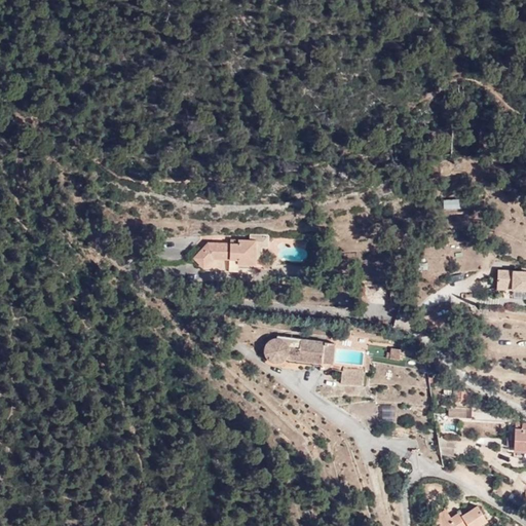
[(209,239),(189,255),(196,262),(205,263),(212,255),(237,256),(237,266),(258,266),(259,237),(235,236),(235,241),(209,239)]
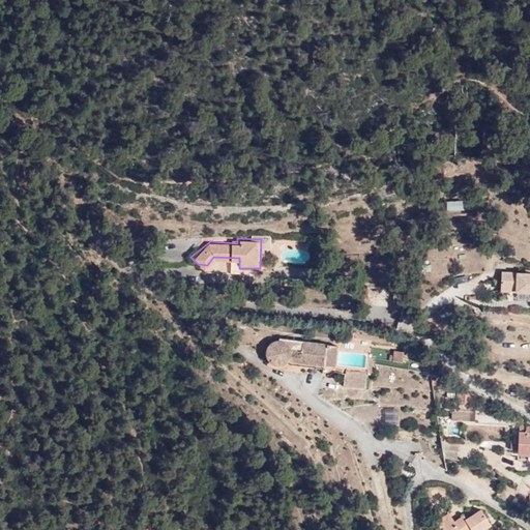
[(529,276),(505,276),(505,296),(529,296),(529,276)]
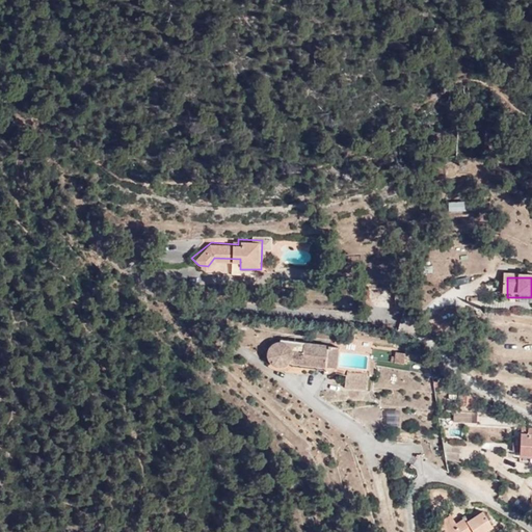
[(273,341),(263,340),(263,355),(267,355),(267,362),(284,363),(284,357),(325,362),(327,340),(274,334),(273,341)]
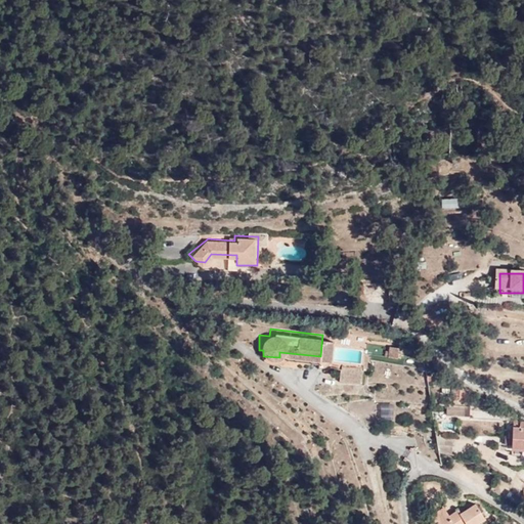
[(361,343),(338,341),(337,354),(360,357),(361,343)]
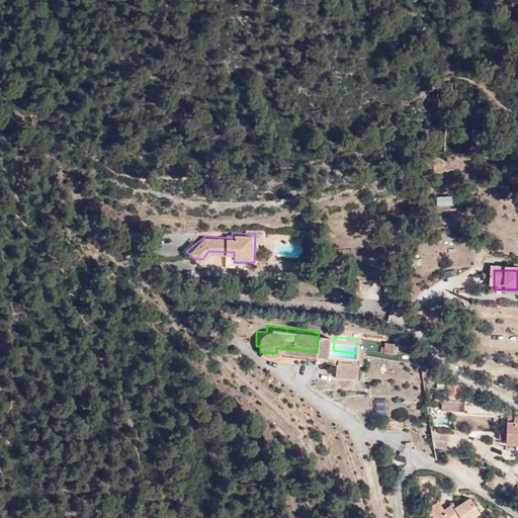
[(394,339),(380,338),(379,352),(394,351),(394,339)]
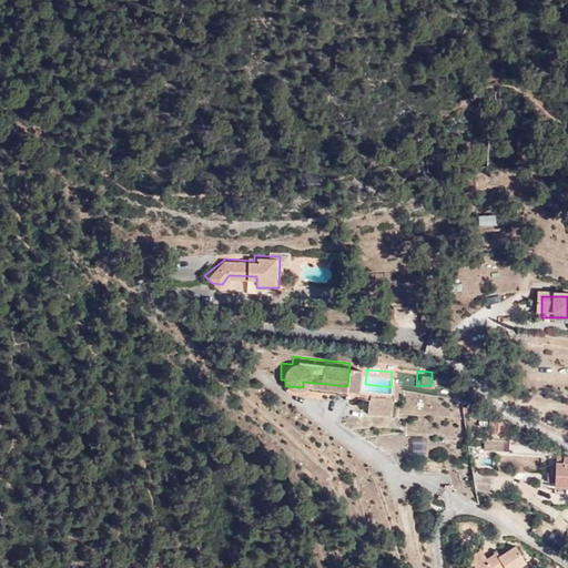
[(392,414),(392,396),(368,396),(368,415),(392,414)]
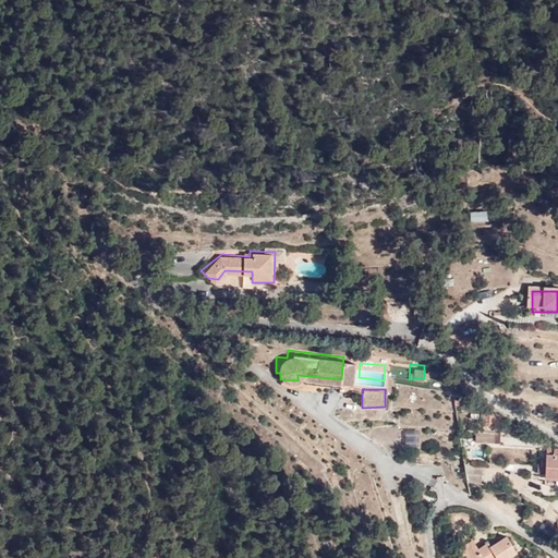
[(404,429),(404,445),(419,445),(419,431),(404,429)]
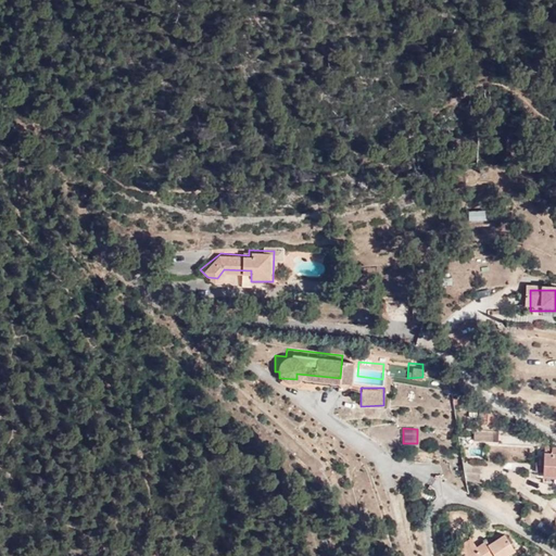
[(497,441),(497,430),(474,429),(474,440),(497,441)]
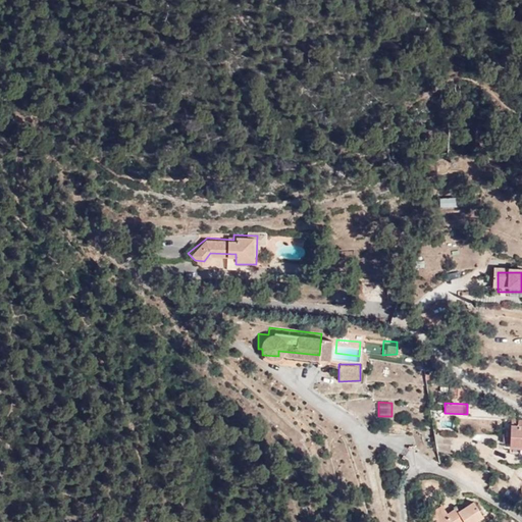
[(509,439),(519,438),(518,423),(508,424),(509,439)]
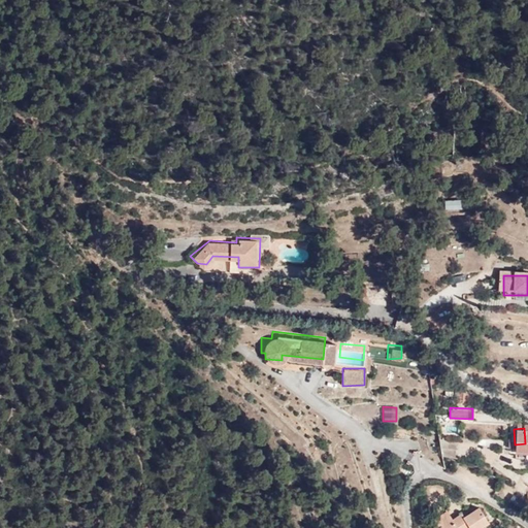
[(455,457),(455,441),(441,441),(440,457),(455,457)]
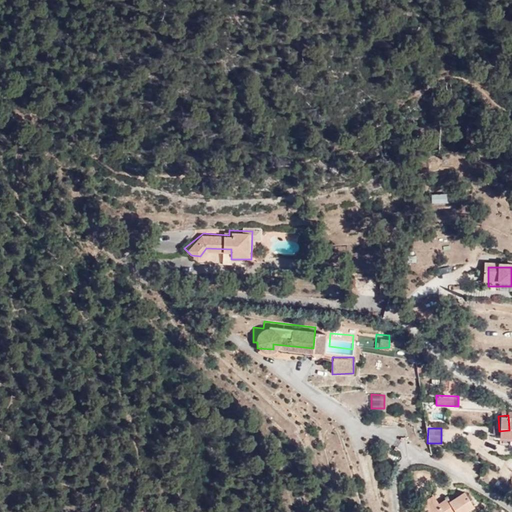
[(437,490),(422,500),(431,511),(468,511),(469,511),(465,505),(472,500),(464,489),(454,496),(449,490),(442,496),(437,490)]
